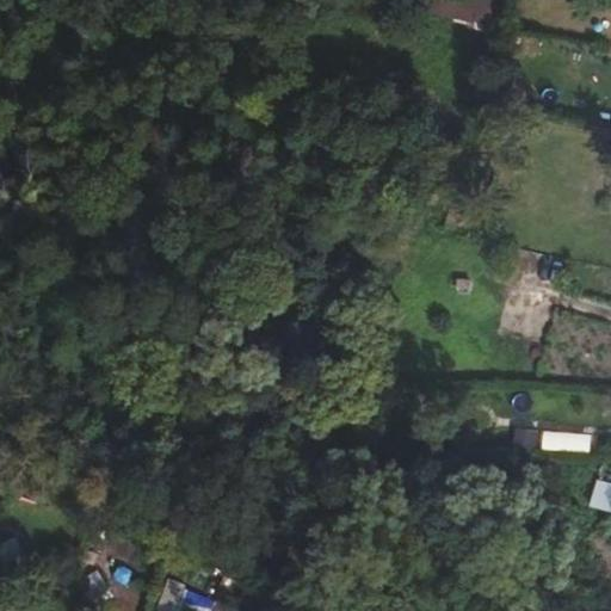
[(407,0),(457,22),(466,0),(407,0)]
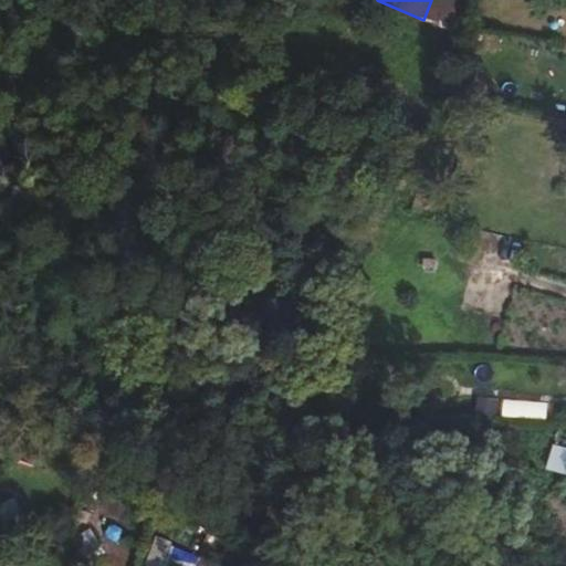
[(431,0),(423,20),(449,30),(461,0),(431,0)]
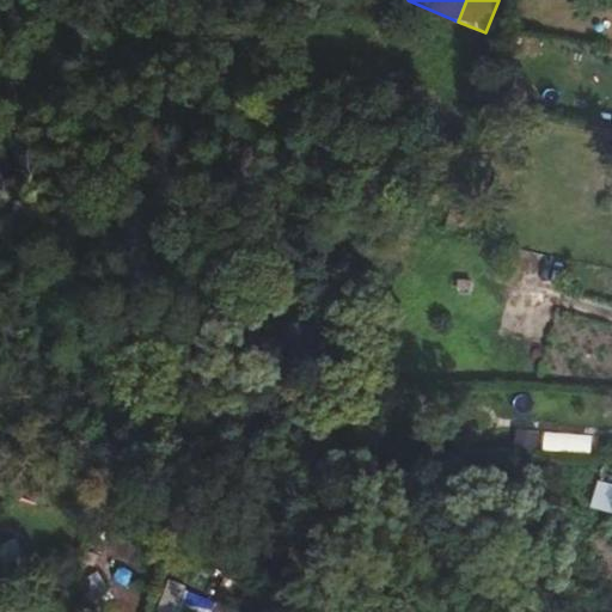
[(611,485),(600,483),(593,507),(611,513),(611,485)]
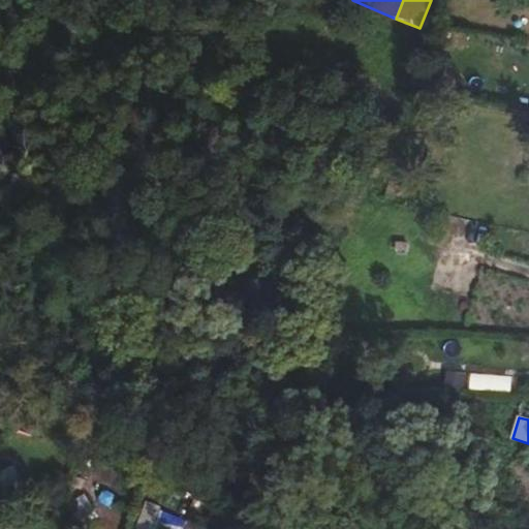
[(0,479),(6,492),(24,484),(14,465),(0,471),(0,479)]
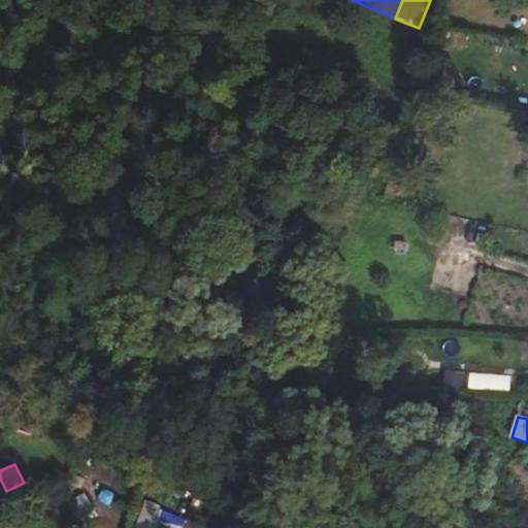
[(26,487),(24,483),(6,491),(8,495),(26,487)]
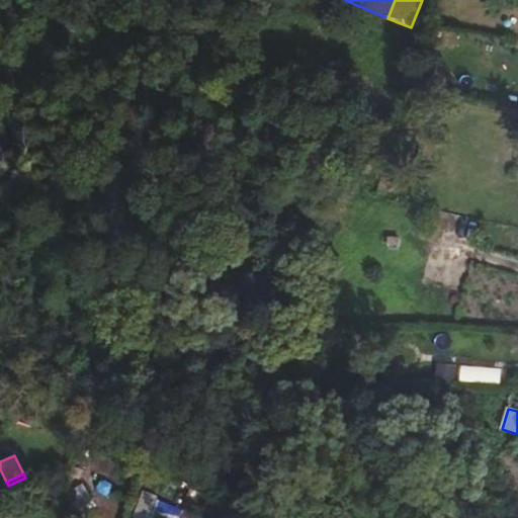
[(78,511),(94,501),(83,484),(68,494),(78,511)]
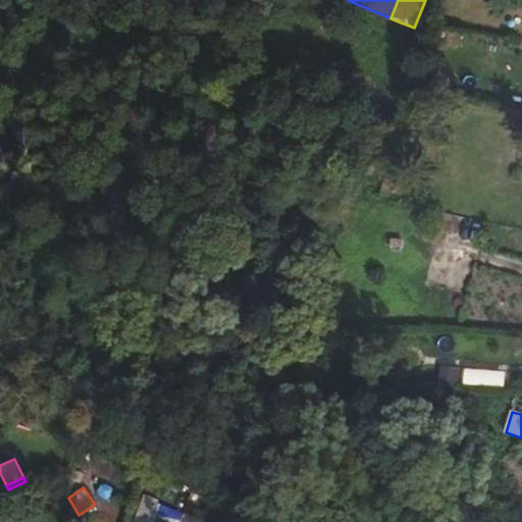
[(145,493),(135,521),(137,521),(150,521),(158,500),(145,493)]
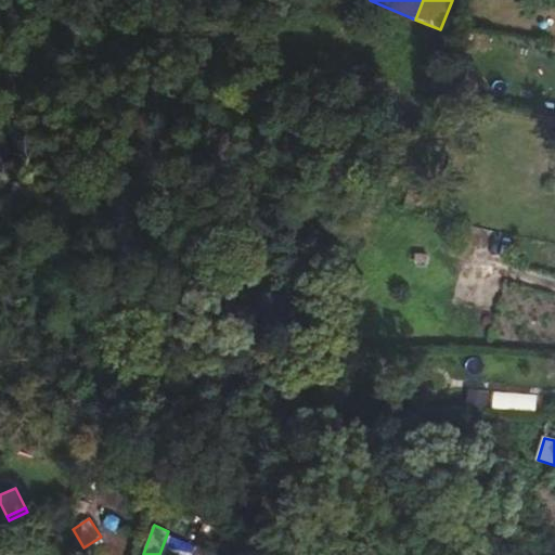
[(104,542),(101,537),(84,547),(88,553),(104,542)]
